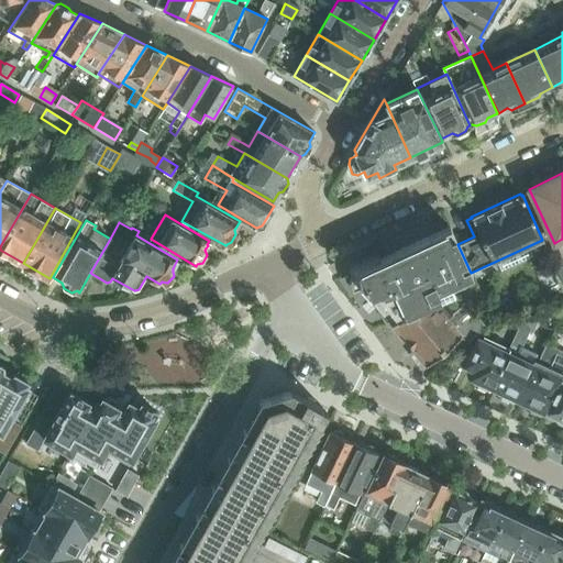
[(359,284),(390,321),(448,295),(454,291),(450,284),(472,274),(471,273),(457,244),(450,227),(357,269),(359,284)]
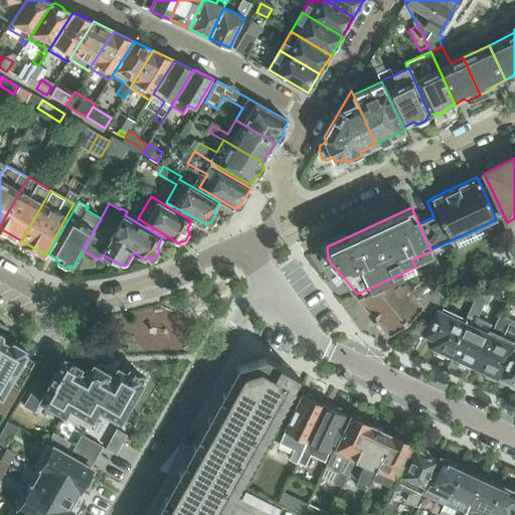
[(514,237),(508,222),(500,225),(514,259),(514,237)]
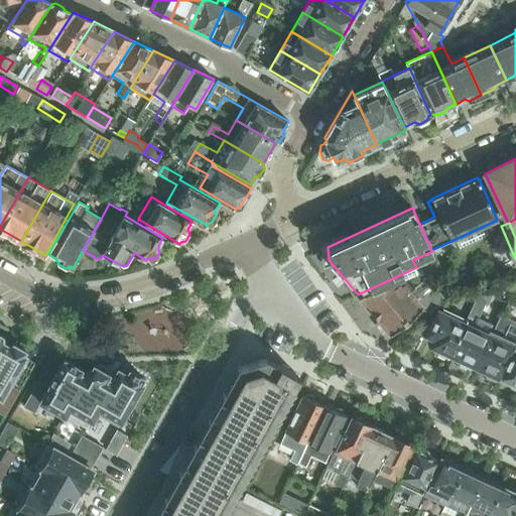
[(410,270),(358,294),(390,333),(421,306),(428,314),(444,299),(426,278),(417,286),(410,270)]
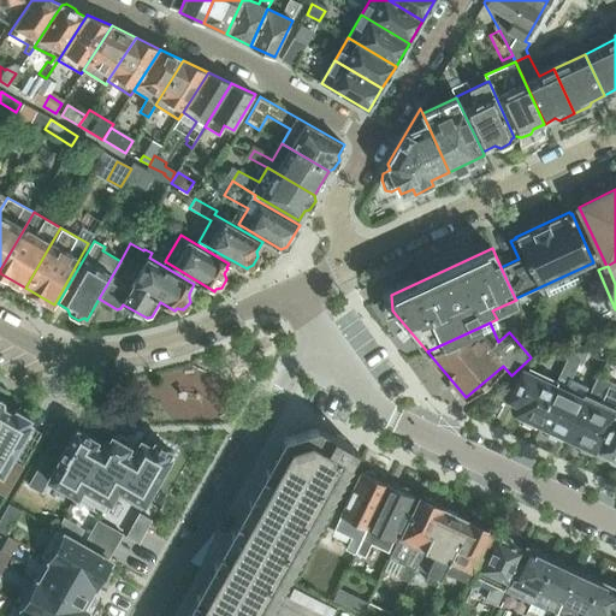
[(573,348),(564,353),(568,360),(562,372),(572,375),(579,361),(573,348)]
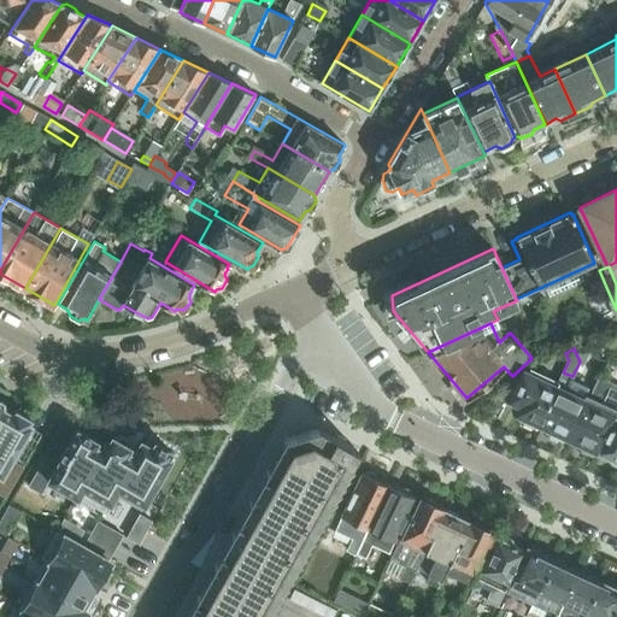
[(517,413),(539,424),(559,381),(527,366),(511,400),(522,406),(517,413)]
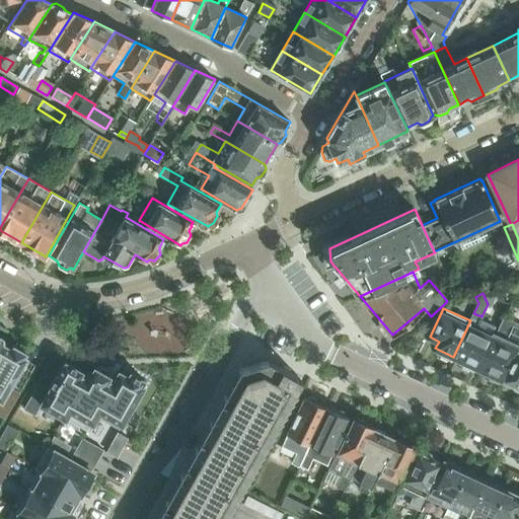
[(453,357),(476,367),(493,331),(478,324),(482,316),(473,313),(470,320),(453,357)]
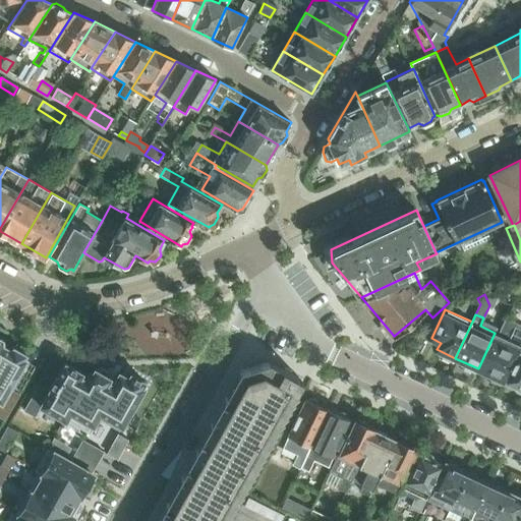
[(478,368),(505,382),(520,346),(520,345),(508,339),(515,324),(506,320),(499,335),(495,333),(478,368)]
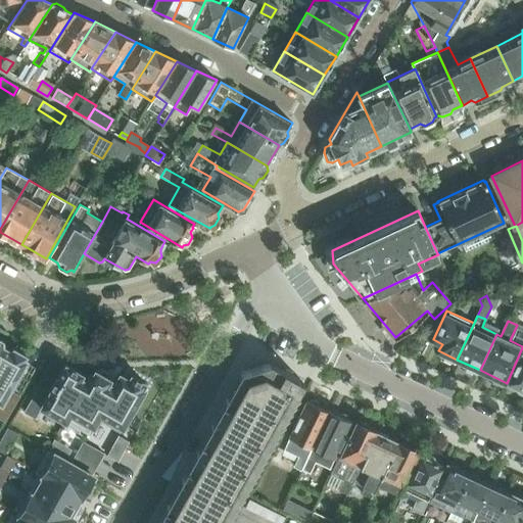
[(12,346),(4,342),(0,348),(0,396),(2,398),(0,401),(0,413),(6,417),(21,391),(10,385),(28,355),(26,354),(28,350),(14,342),(12,346)]
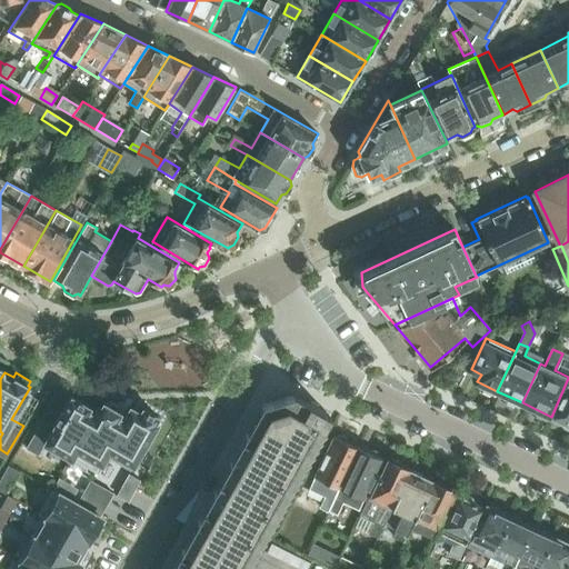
[(568,378),(551,417),(562,421),(563,426),(568,428),(568,378)]
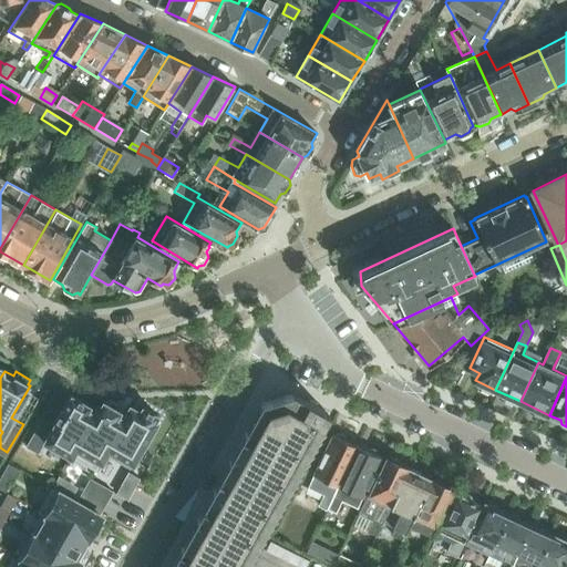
[(292,394),(261,403),(169,566),(245,566),(329,414),(322,411),(323,410),(294,393),(292,394)]
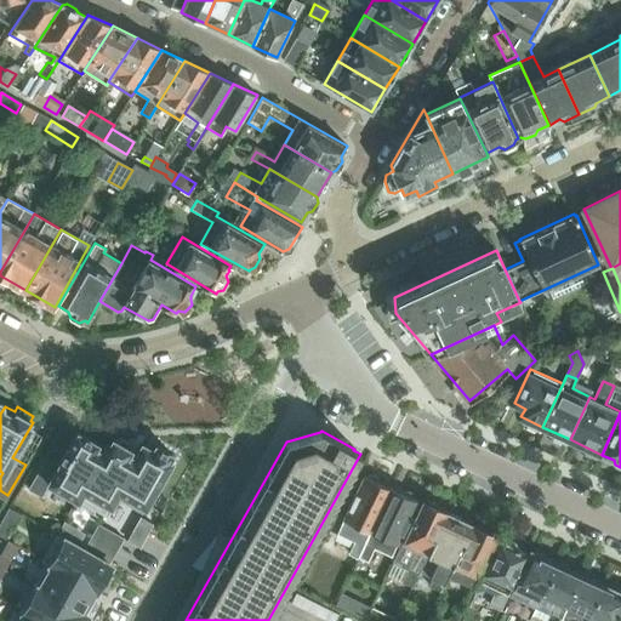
[(104,449),(97,444),(98,444),(78,432),(68,449),(67,448),(57,466),(47,460),(47,459),(46,459),(28,489),(41,496),(49,484),(75,500),(104,449)]
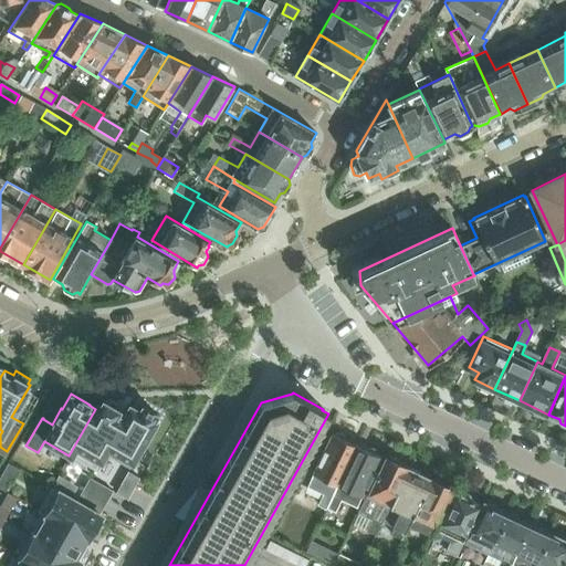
[(125,415),(124,415),(118,410),(103,401),(100,406),(97,405),(95,409),(69,456),(95,470),(105,453),(103,452),(125,415)]
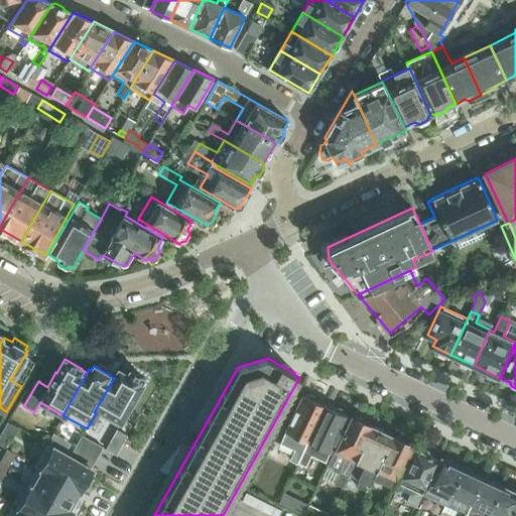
[(94,412),(96,413),(118,425),(127,411),(128,411),(135,397),(142,383),(140,382),(143,378),(129,370),(127,374),(118,369),(113,378),(114,378),(94,412)]
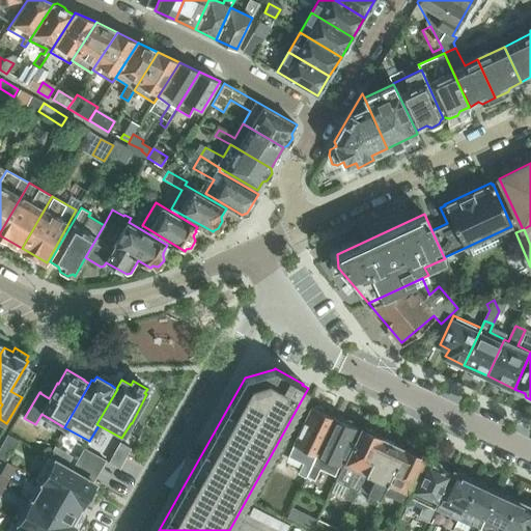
[(294,444),(316,455),(334,417),(311,406),(294,444)]
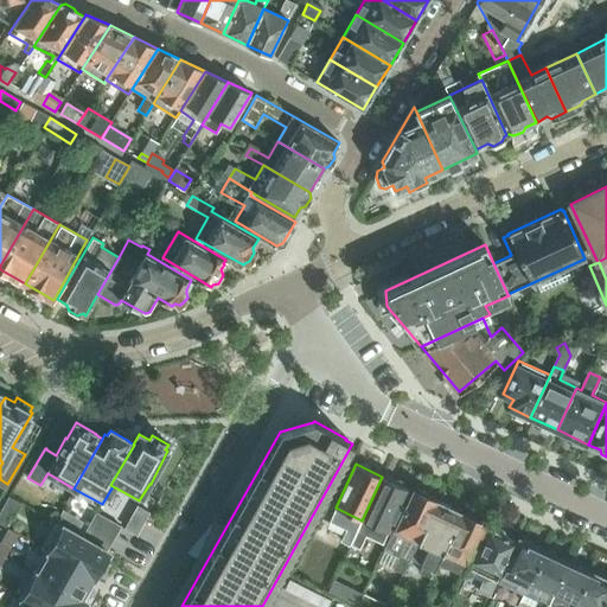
[(382,477),(362,521),(388,532),(408,489),(382,477)]
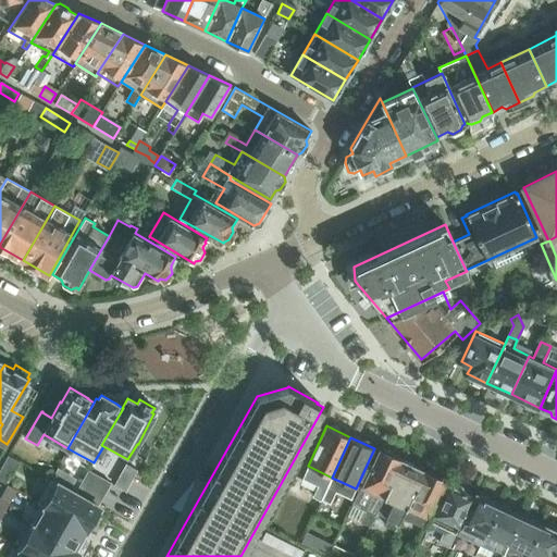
[(360,486),(383,497),(401,460),(391,456),(390,452),(385,449),(381,452),(378,449),(360,486)]
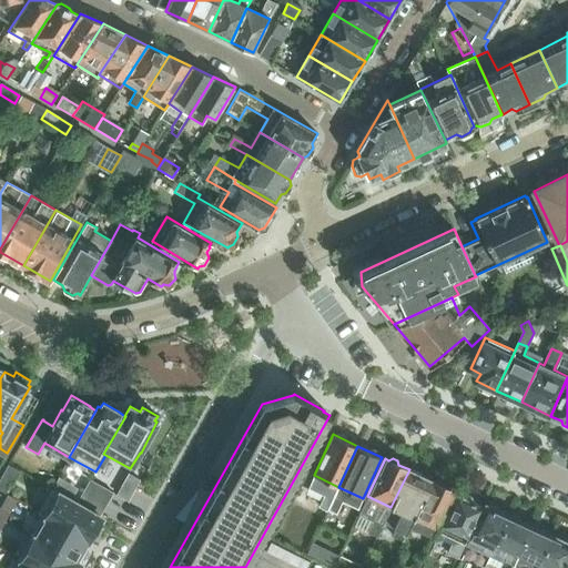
[(409,469),(391,507),(413,517),(432,480),(422,476),(419,472),(415,469),(411,470),(409,469)]
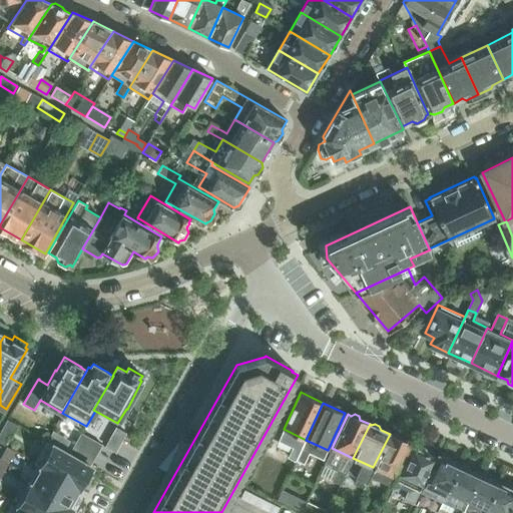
[(9,436),(0,431),(0,432),(0,442),(4,445),(9,436)]
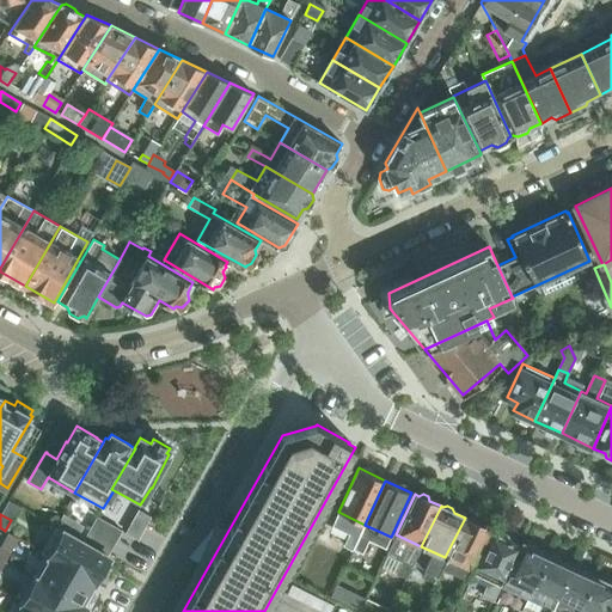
[(90,528),(115,543),(122,531),(97,516),(90,528)]
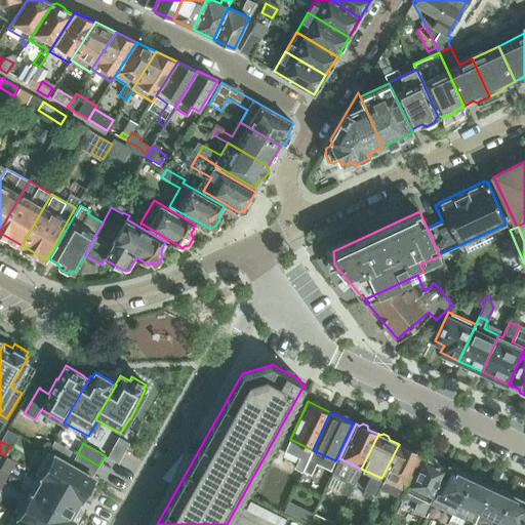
[(399,444),(381,478),(404,488),(420,454),(410,449),(408,445),(405,444),(401,445),(399,444)]
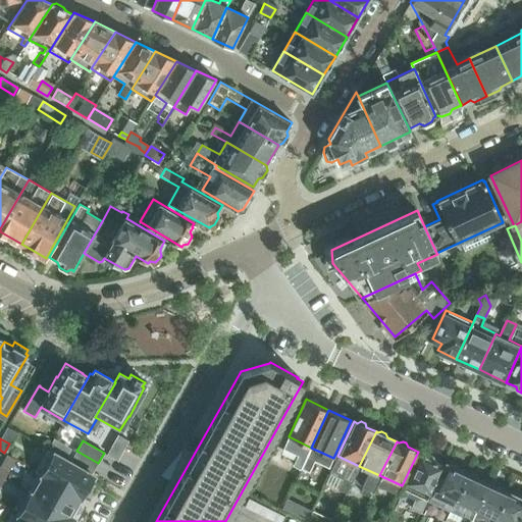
[(40,472),(81,496),(85,488),(88,490),(95,477),(92,476),(93,474),(92,474),(70,462),(47,449),(35,471),(39,473),(40,472)]
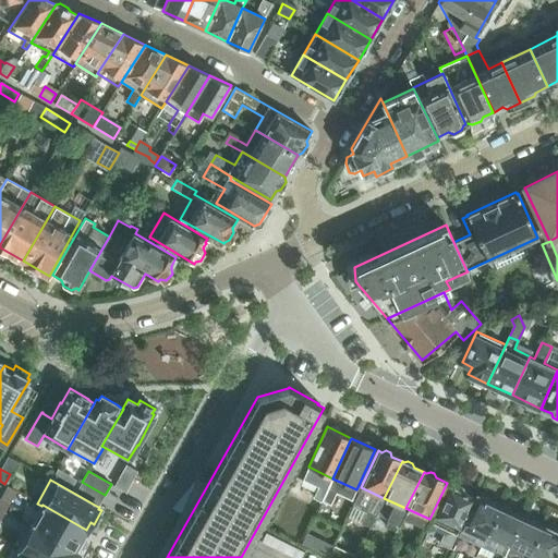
[(98,507),(105,495),(82,482),(75,494),(98,507)]
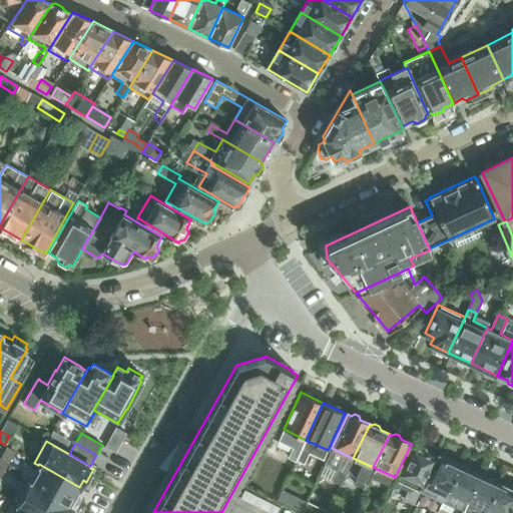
[(413,504),(436,456),(429,453),(427,449),(421,446),(417,447),(413,446),(397,479),(411,485),(411,486),(413,490),(408,491),(405,499),(413,504)]
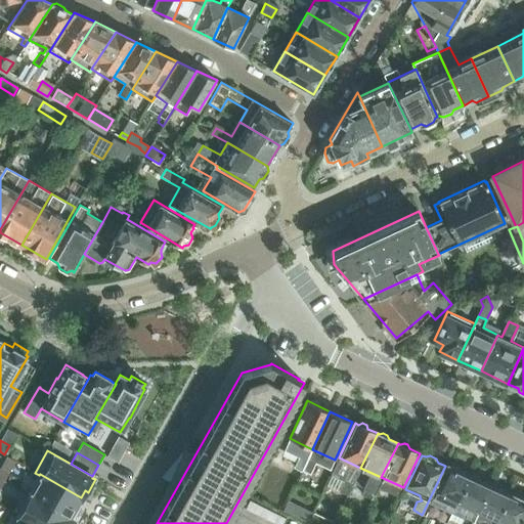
[(453,510),(469,476),(461,472),(460,469),(453,466),(450,467),(448,467),(431,504),(443,510),(445,507),(453,510)]
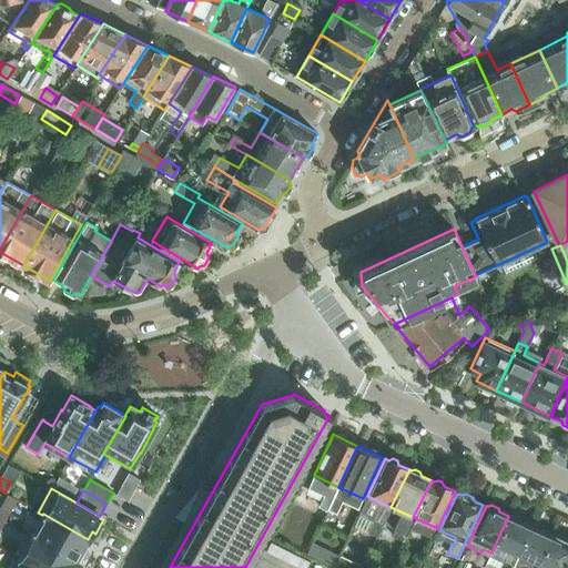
[(0,506),(0,507),(0,518),(4,521),(10,511),(0,506)]
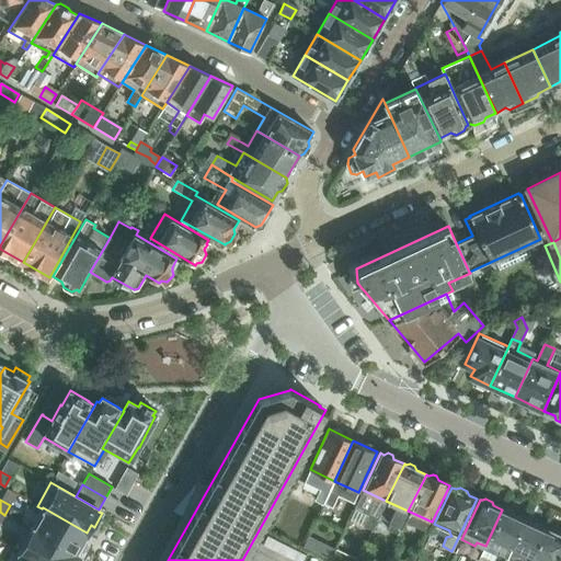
[(82,540),(87,533),(43,507),(42,508),(30,529),(78,557),(78,556),(84,542),(82,540)]
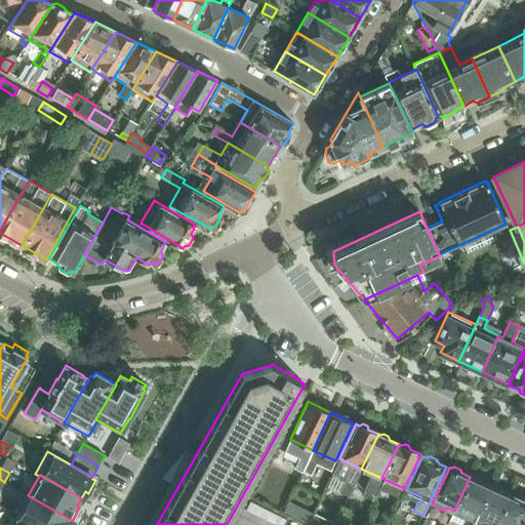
[(474,520),(490,486),(482,483),(481,479),(474,476),(471,478),(470,477),(454,511),(450,520),(460,524),(461,524),(467,517),(474,520)]
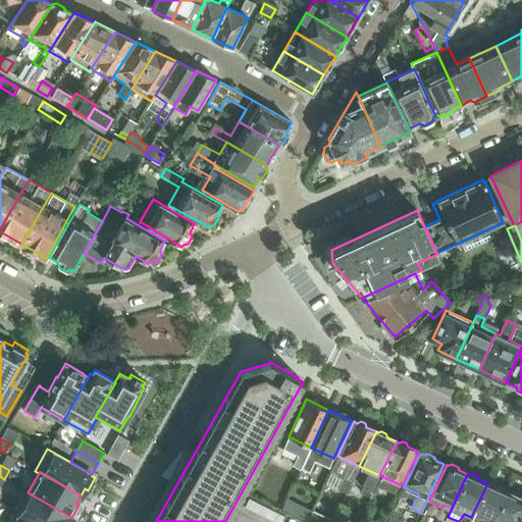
[(492,521),(507,493),(506,492),(505,489),(499,486),(496,487),(487,483),(471,517),(478,521),(477,521),(492,521)]
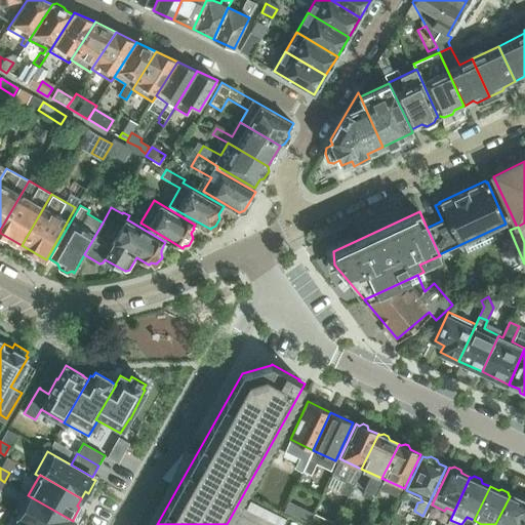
[(24,520),(33,524),(70,524),(73,521),(28,495),(15,517),(24,521),(24,520)]
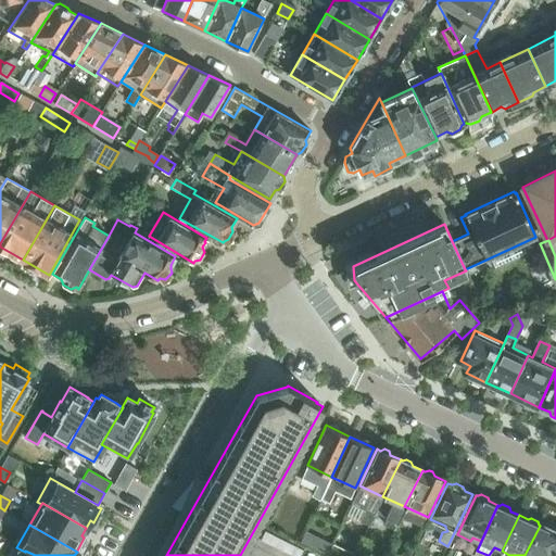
[(552,555),(555,547),(555,529),(553,528),(550,529),(540,526),(525,555),(552,555)]
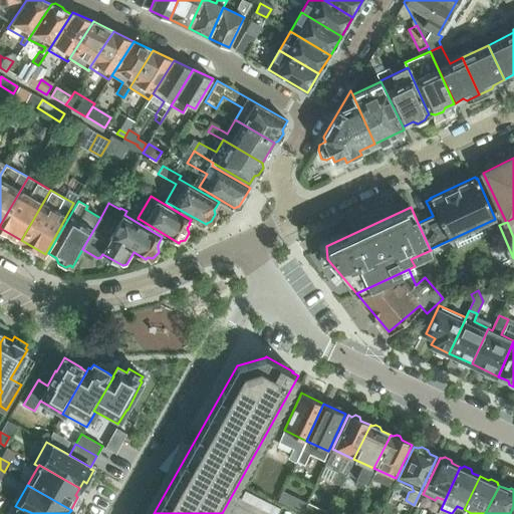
[(245,491),(241,500),(269,513),(277,513),(281,509),(245,491)]
